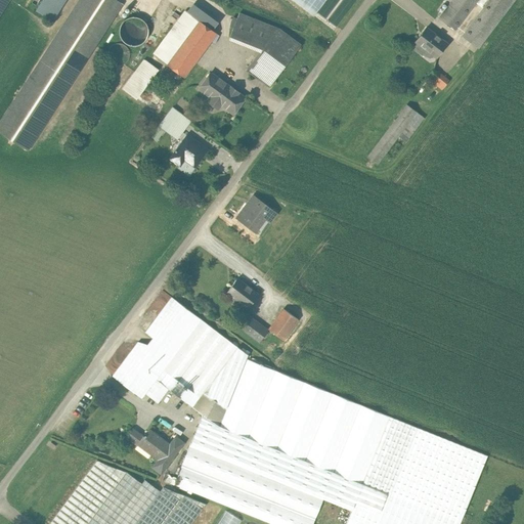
[(115,0),(81,0),(0,125),(0,131),(26,148),(120,3),(115,0)]
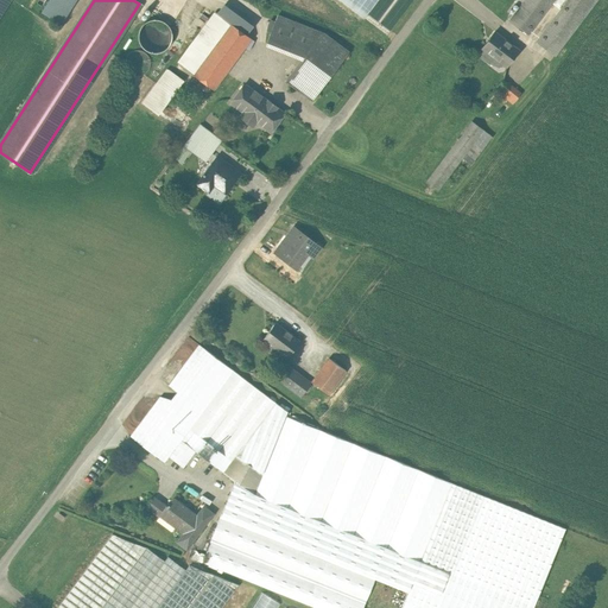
[(49,0),(42,12),(61,24),(76,0),(49,0)]
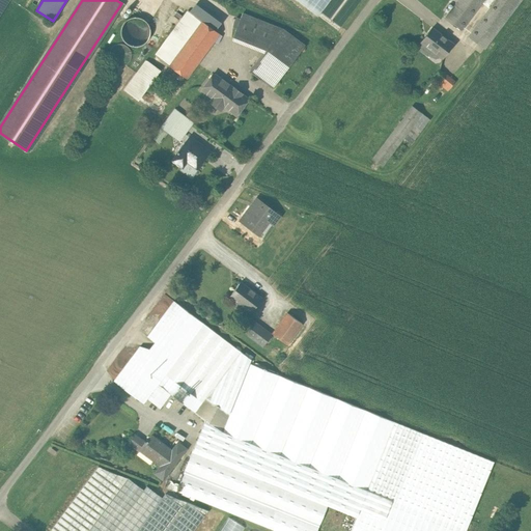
[(296,0),(317,16),(329,0),(296,0)]
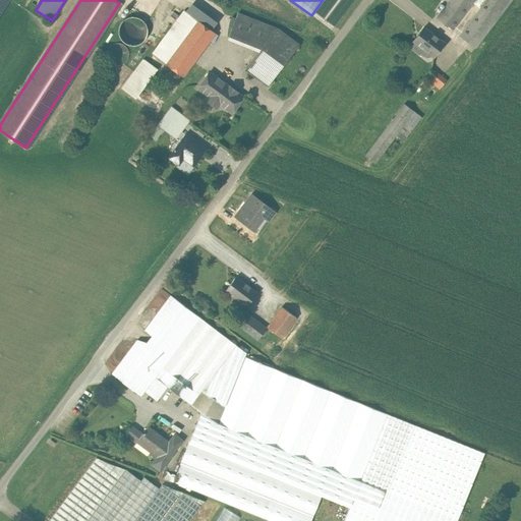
[(450,0),(448,3),(437,17),(453,30),(475,0),(450,0)]
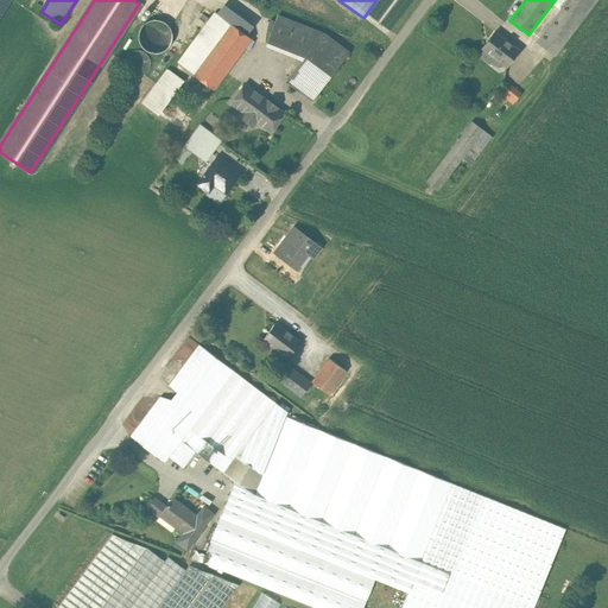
[(567,0),(563,5),(537,40),(555,55),(595,0),(567,0)]
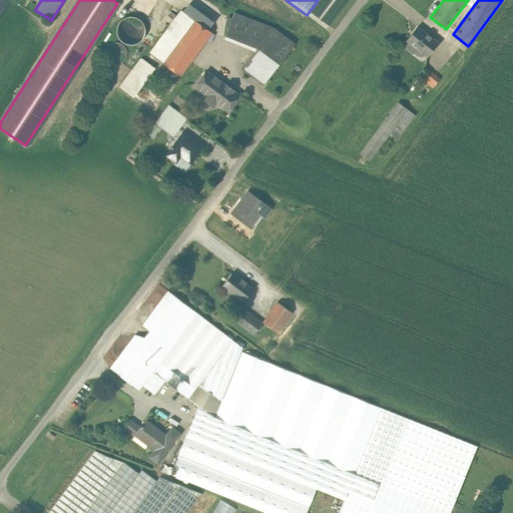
[(217,24),(193,6),(187,14),(212,32),(217,24)]
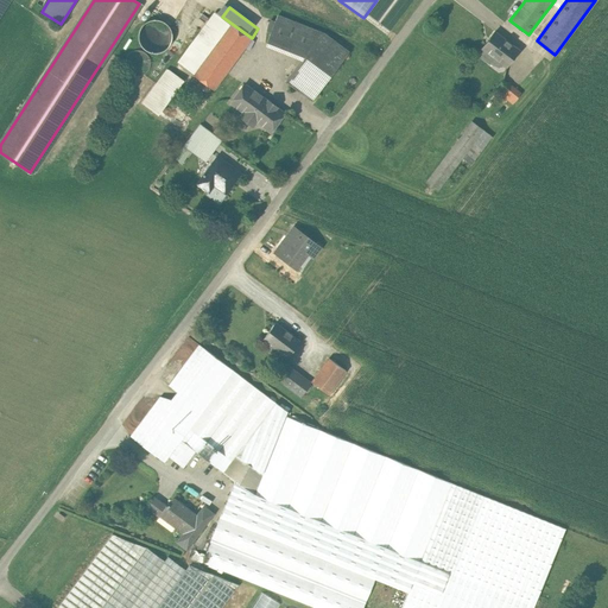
[(222,17),(216,12),(173,69),(183,76),(188,69),(214,89),(252,38),(222,17)]
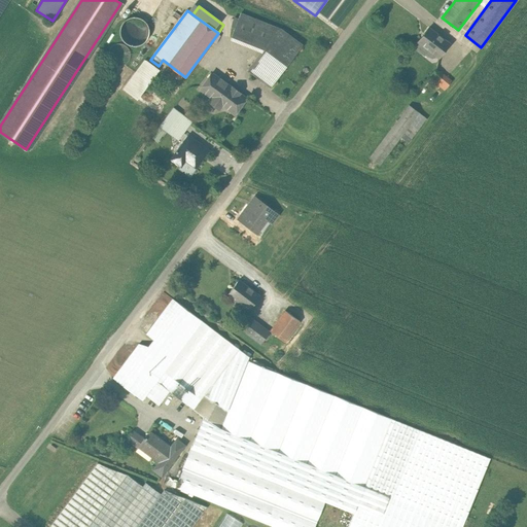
[(280,27),(241,11),(232,35),(264,48),(280,27)]
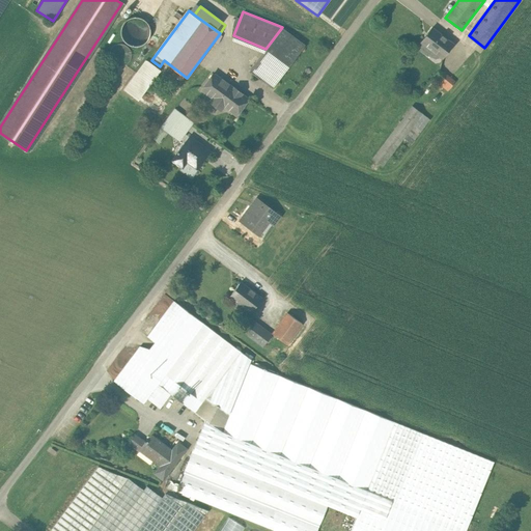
[(149,37),(150,32),(149,26),(145,21),(141,18),(135,17),(130,19),(124,22),(121,26),(120,32),(121,37),(124,43),(130,46),(136,47),(141,46),(146,43),(149,37)]
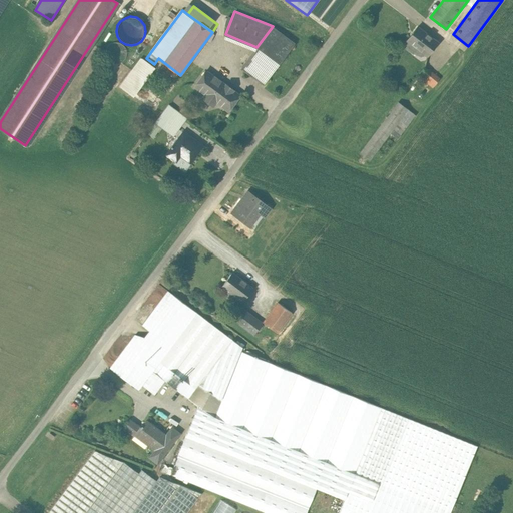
[(294,42),(273,26),(257,47),(249,57),(260,64),(271,73),(294,42)]
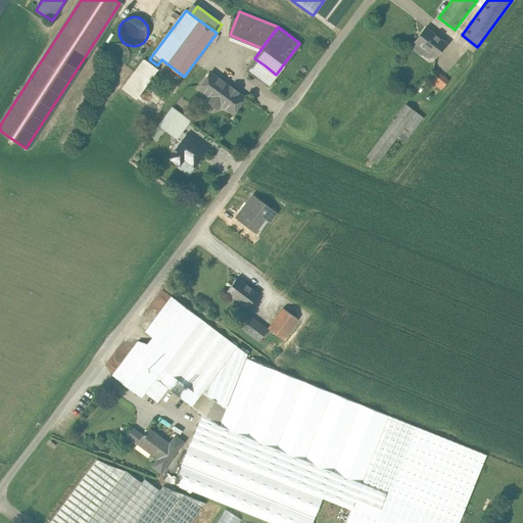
[(445,43),(425,28),(415,42),(411,47),(419,53),(423,48),(435,56),(445,43)]
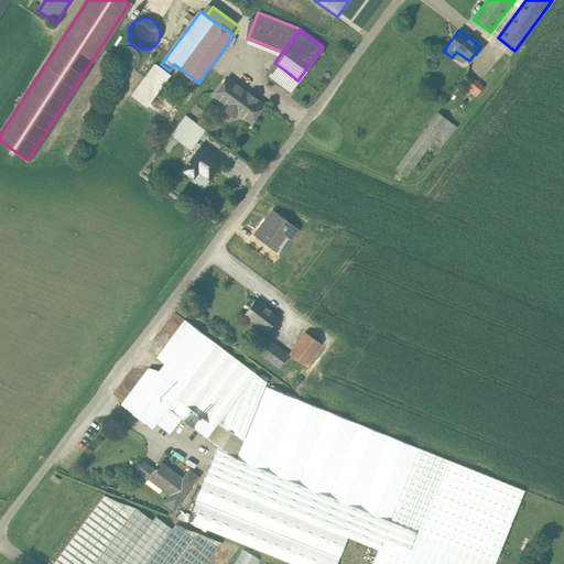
[(170,75),(154,63),(132,94),(148,106),(170,75)]
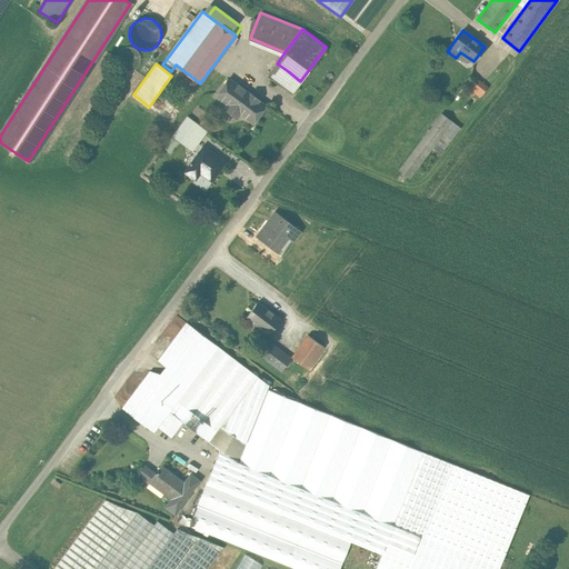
[(277,63),(268,75),(279,82),(288,71),(277,63)]
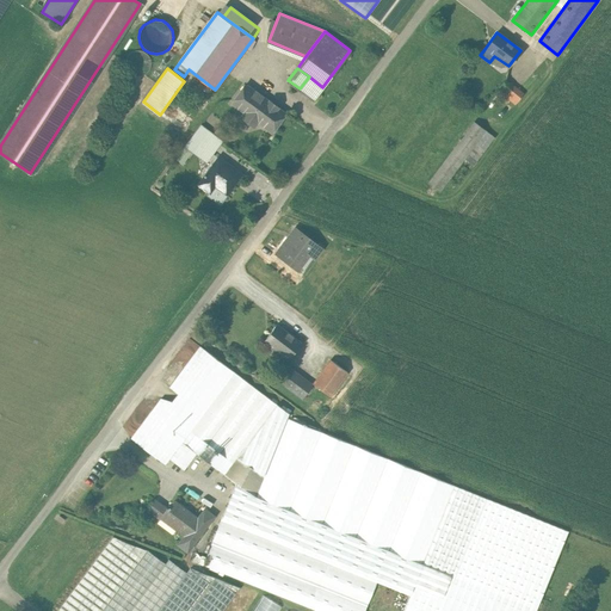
[(309,76),(300,88),(313,99),(322,87),(309,76)]
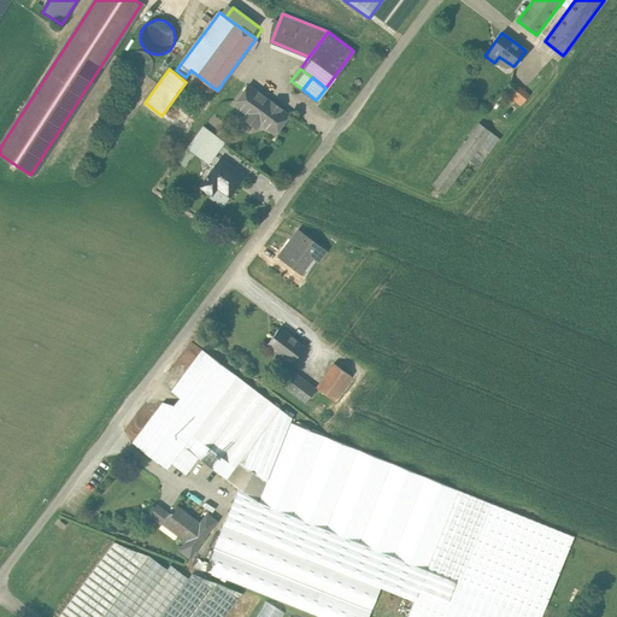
[(528,95),(510,82),(501,93),(519,105),(528,95)]
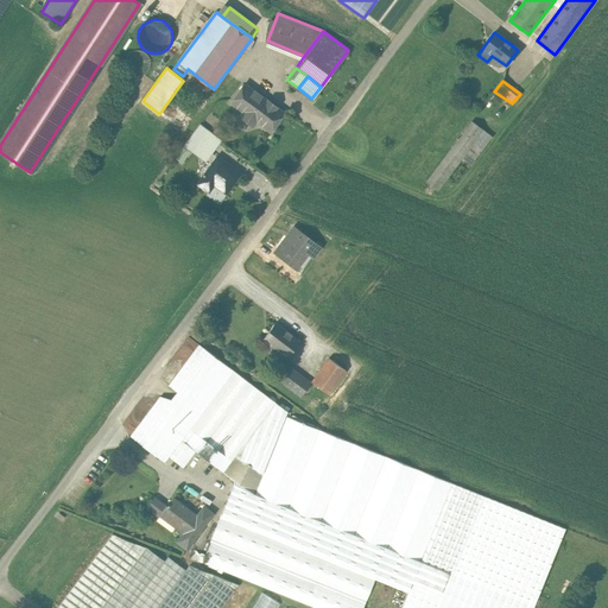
[(267,102),(244,84),(230,102),(245,113),(241,118),(252,125),(255,121),(271,132),(284,114),(276,107),(267,101),(267,102)]
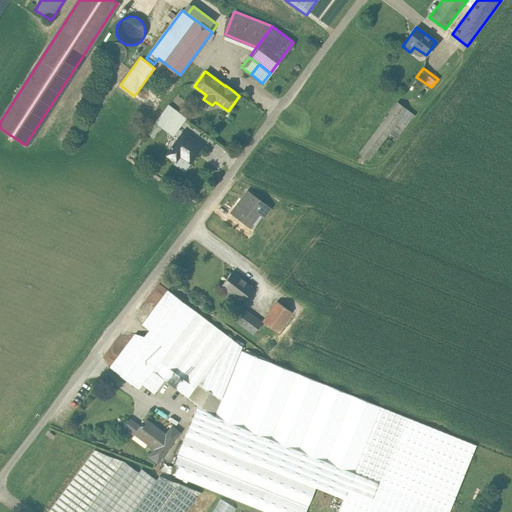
[(398,102),(359,154),(369,161),(399,121),(408,109),(398,102)]
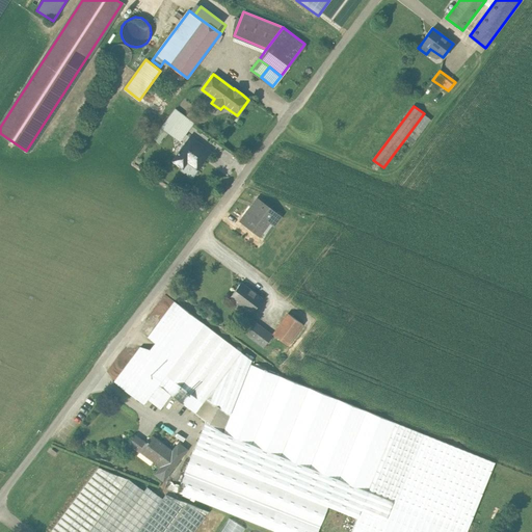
[(194,123),(175,108),(166,121),(176,127),(180,121),(190,128),(194,123)]
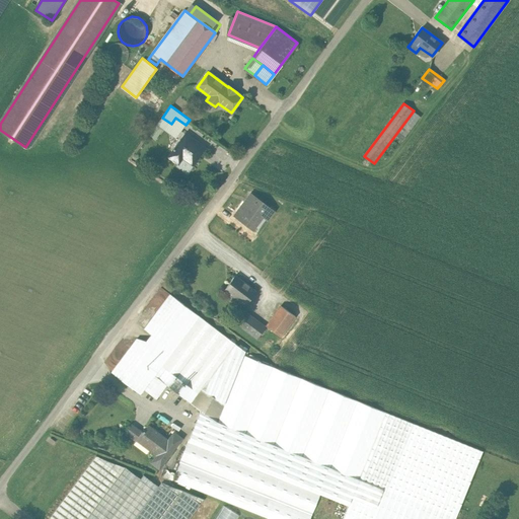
[(414,110),(404,123),(412,127),(420,116),(414,110)]
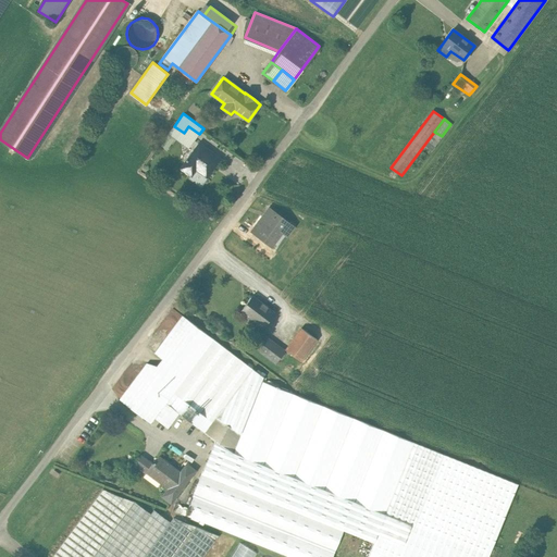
[(188,149),(194,141),(184,133),(174,126),(168,134),(188,149)]
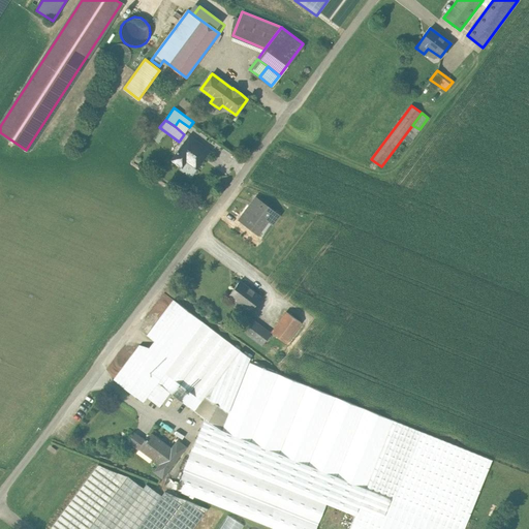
[(189,127),(179,120),(175,126),(184,134),(189,127)]
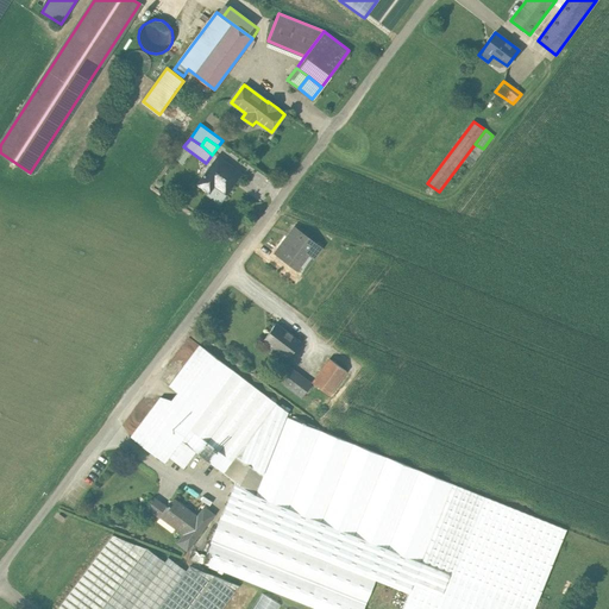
[(230,169),(218,159),(219,158),(218,158),(199,184),(209,192),(214,186),(225,193),(239,174),(231,168),(230,169)]
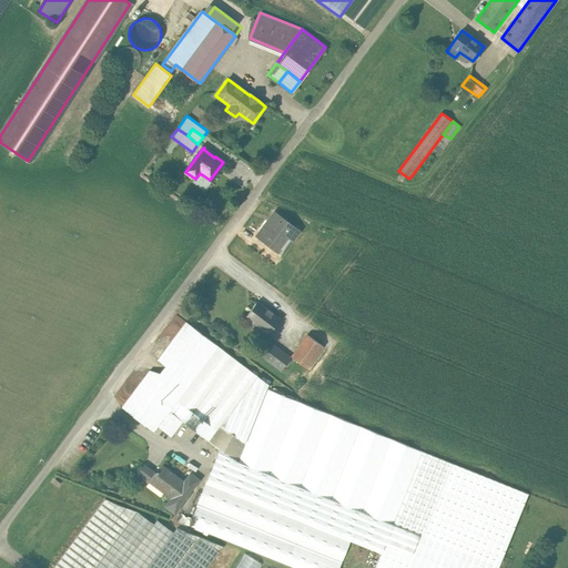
[(275,212),(256,236),(272,249),(283,234),(292,240),(298,231),(275,212)]
